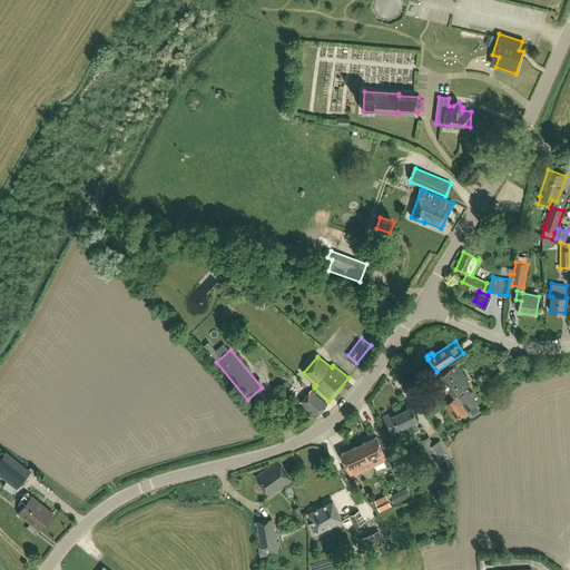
[(471,384),(457,364),(439,376),(453,396),(471,384)]
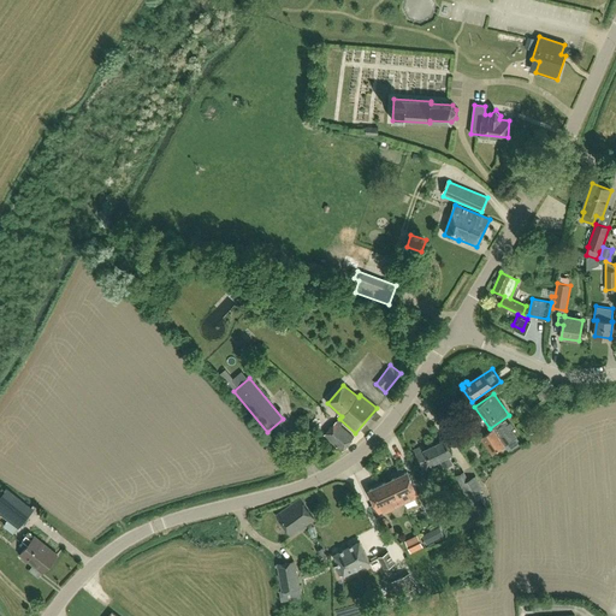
[(324,436),(342,452),(355,437),(336,421),(324,436)]
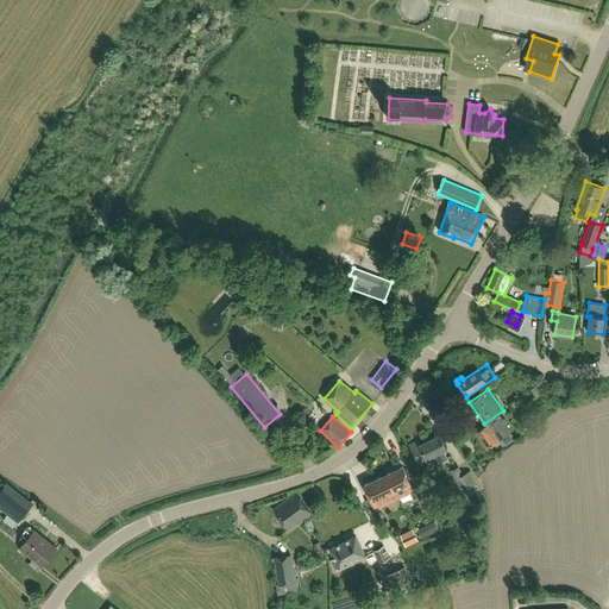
[(501,416),(475,433),(485,449),(498,440),(503,446),(515,438),(510,432),(512,432),(506,424),(508,422),(504,418),(503,419),(501,416)]
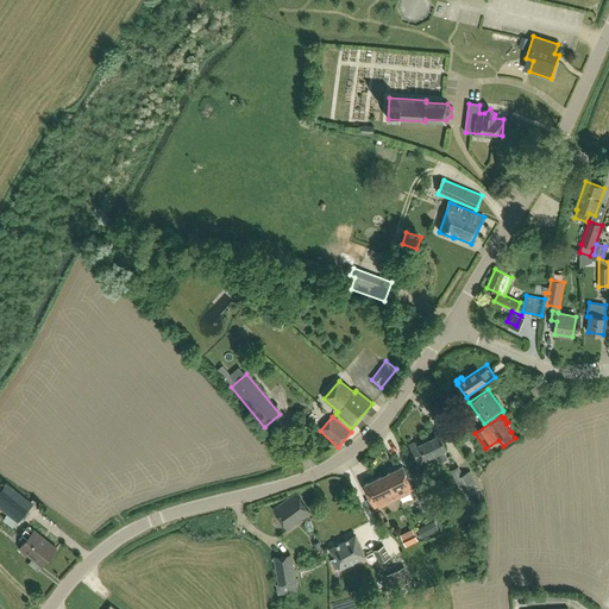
[(426,459),(434,454),(439,464),(449,458),(444,451),(446,449),(440,435),(421,444),(420,440),(409,445),(418,463),(426,458),(426,459)]
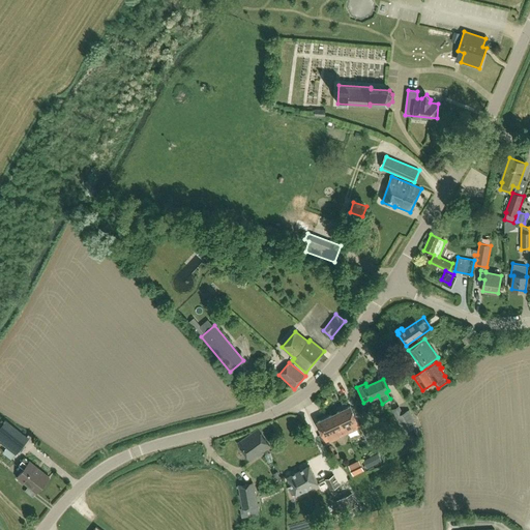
[(356,427),(359,424),(358,423),(350,406),(331,415),(333,419),(337,418),(340,424),(344,421),(349,433),(357,429),(356,427)]
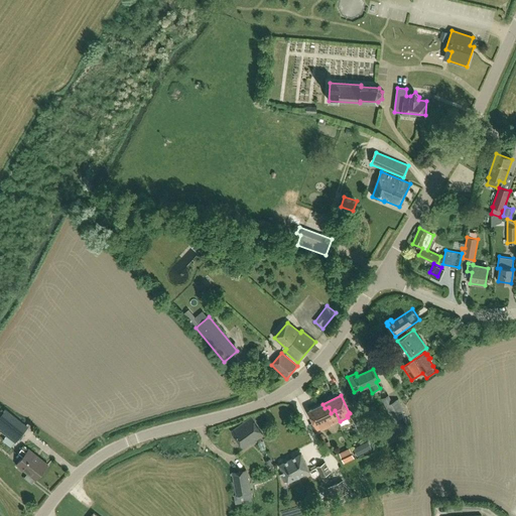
[(406,420),(396,399),(391,402),(388,395),(382,398),(389,414),(394,426),(406,420)]
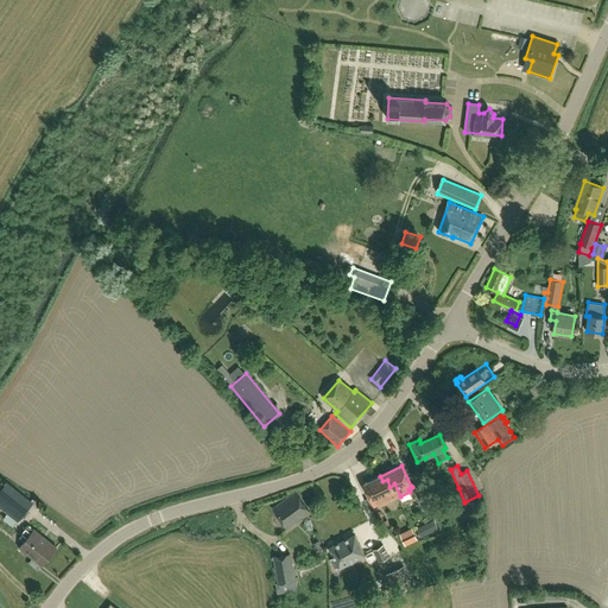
[(382,481),(380,476),(365,483),(374,505),(379,504),(380,506),(400,496),(394,483),(390,487),(387,480),(382,481)]
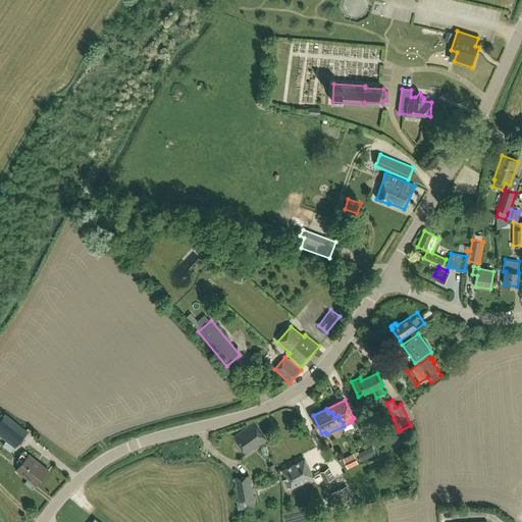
[(16,447),(28,431),(6,414),(1,422),(8,427),(1,435),(16,447)]
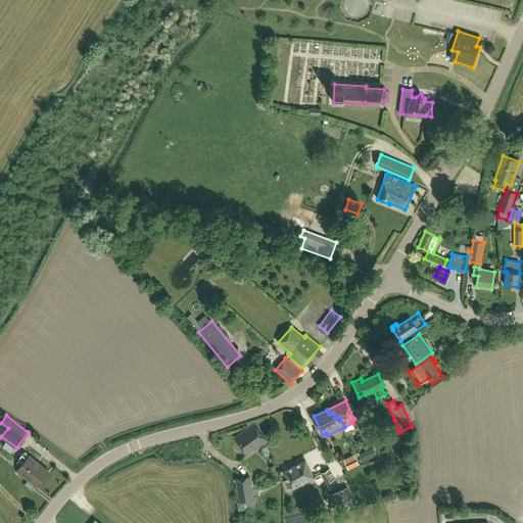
[(354,419),(364,439),(370,436),(360,415),(353,418),(354,419)]
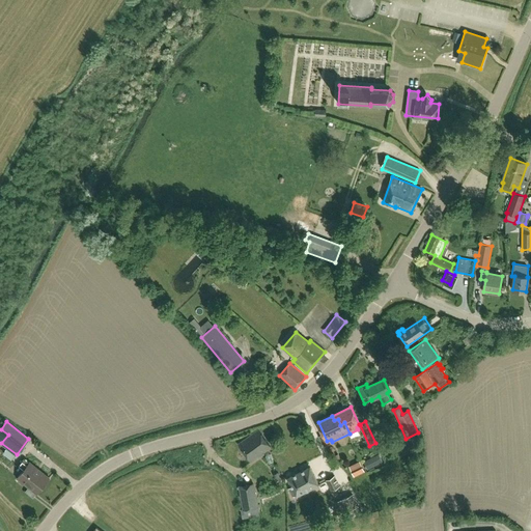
[(271,448),(258,430),(239,445),(251,463),(271,448)]
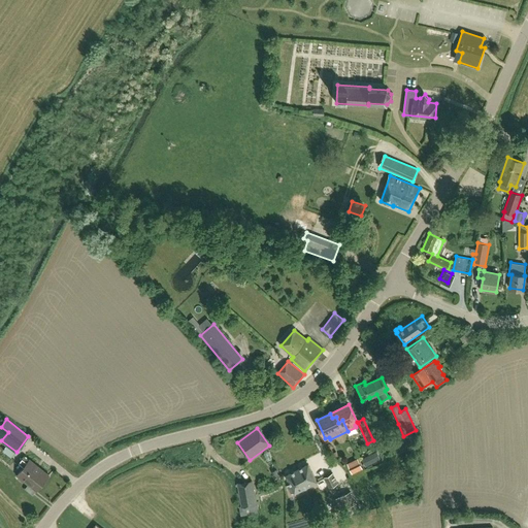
[(363,462),(365,466),(381,459),(377,454),(363,462)]
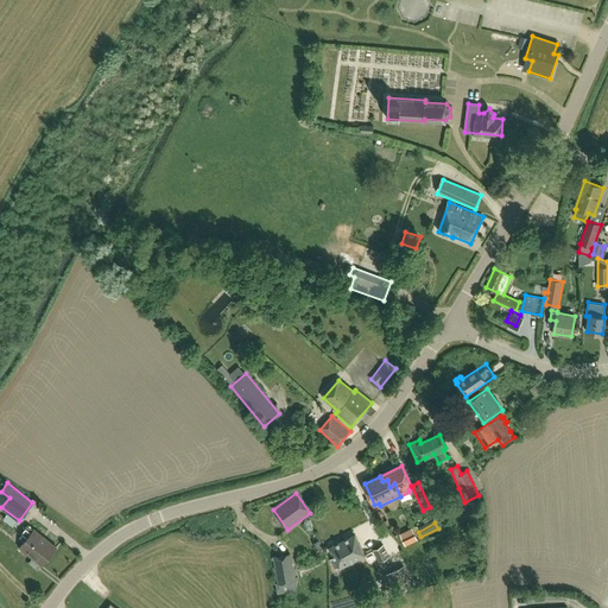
[(44,564),(56,548),(35,530),(33,531),(27,525),(21,533),(27,539),(20,548),(21,549),(20,551),(26,556),(29,555),(33,558),(35,556),(44,564)]
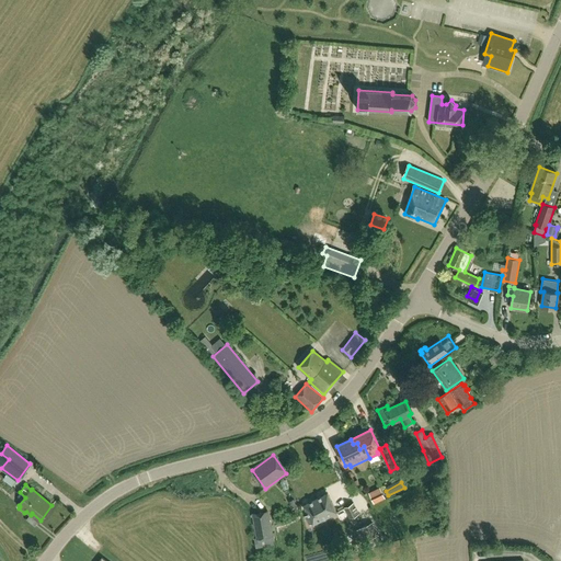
[(329,494),(334,502),(344,494),(339,487),(329,494)]
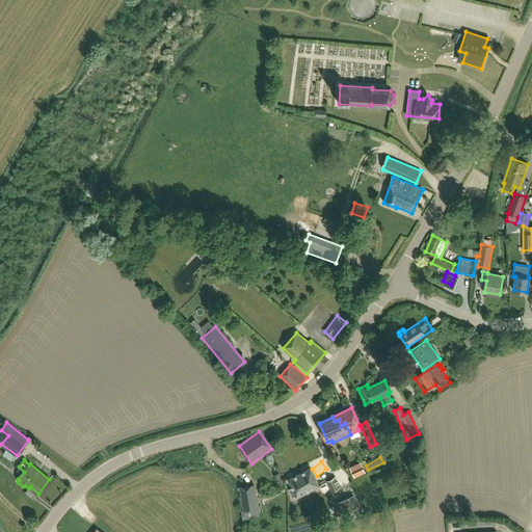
[(349,467),(354,477),(365,472),(360,461),(349,467)]
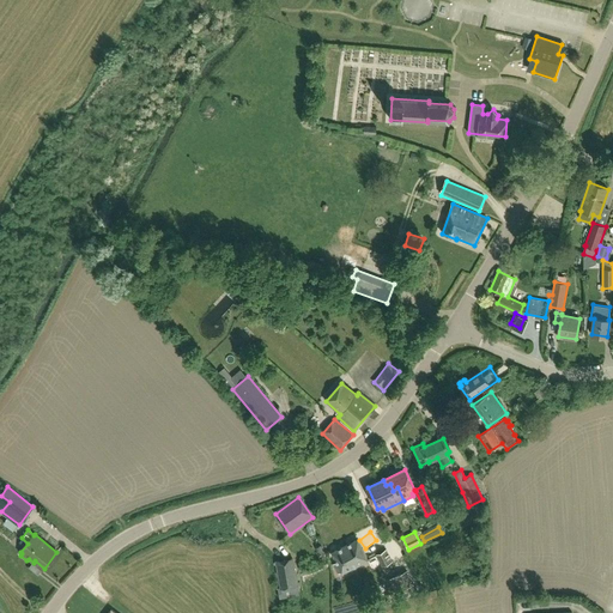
[(358,539),(332,552),(337,562),(333,564),(338,574),(341,572),(343,574),(369,560),(358,539)]
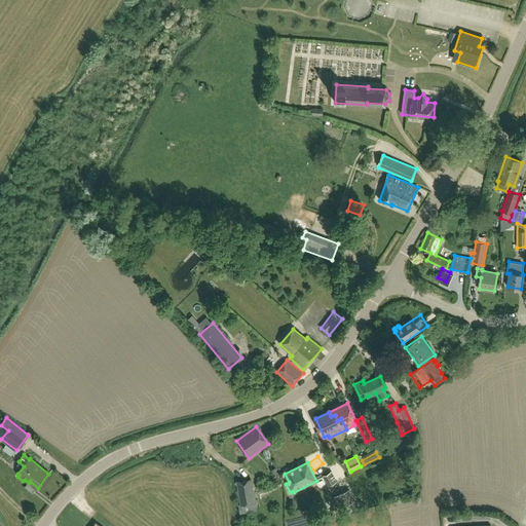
[(323,476),(328,486),(337,482),(331,471),(323,476)]
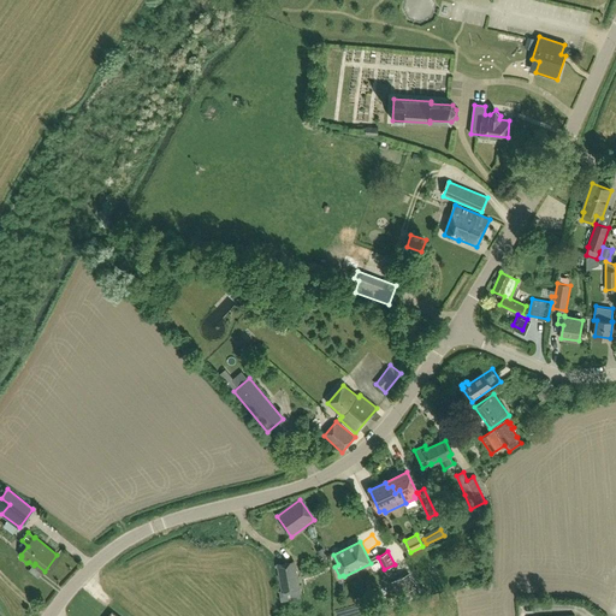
[(282,591),(282,592),(298,590),(300,590),(295,561),(277,563),(282,591)]
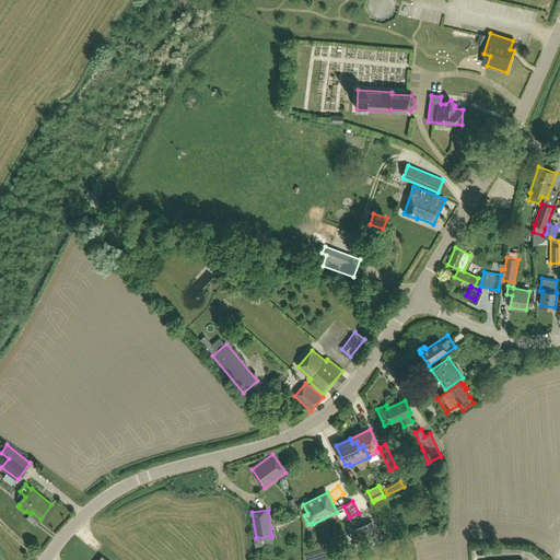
[(362,541),(372,536),(365,524),(357,529),(362,541)]
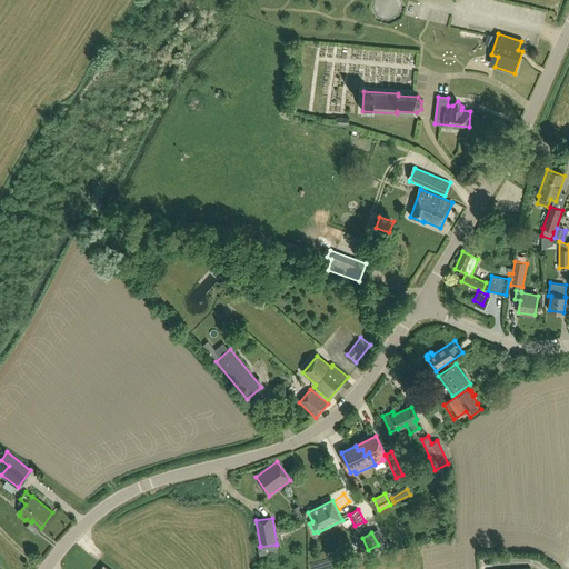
[(386,543),(379,547),(383,556),(390,552),(386,543)]
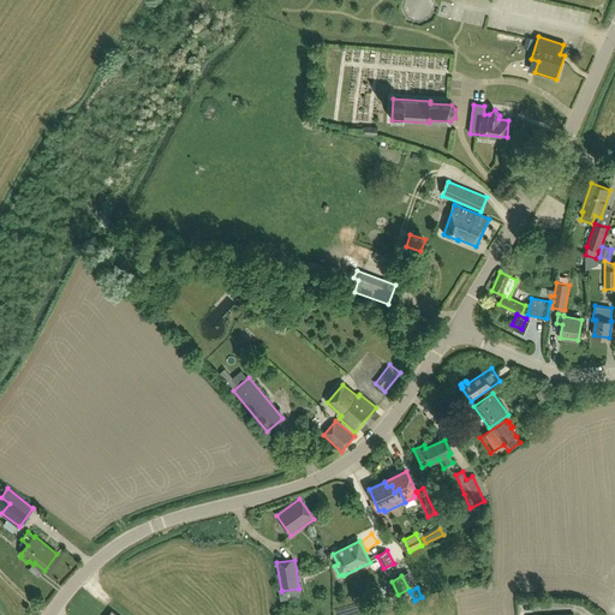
[(281,590),(278,590),(280,601),(299,597),(298,589),(281,591),(281,590)]
